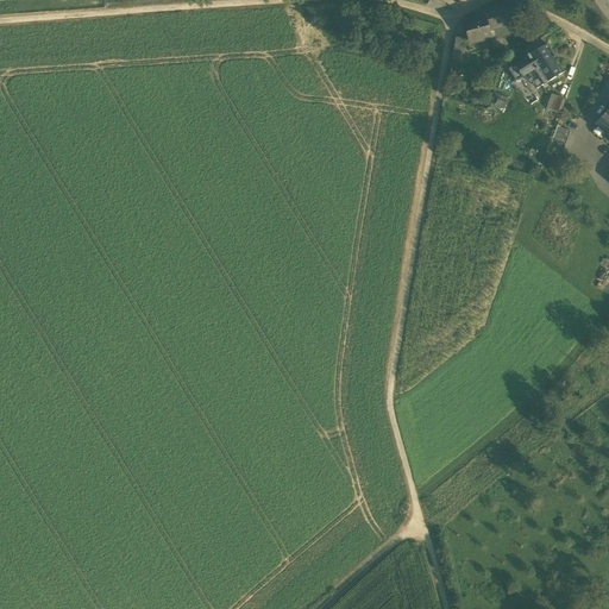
[(485,17),(489,31),(494,29),(507,25),(508,24),(507,18),(504,8),(484,14),(484,18),(485,17)]
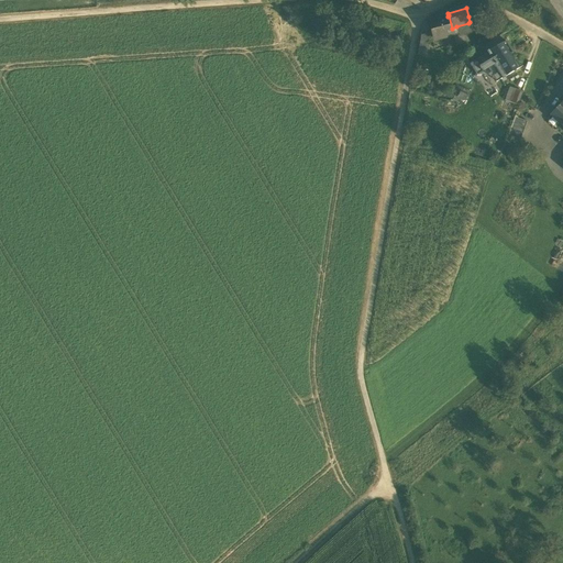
[(435,41),(453,35),(454,35),(452,29),(449,15),(448,17),(429,21),(432,34),(434,41),(435,41)]
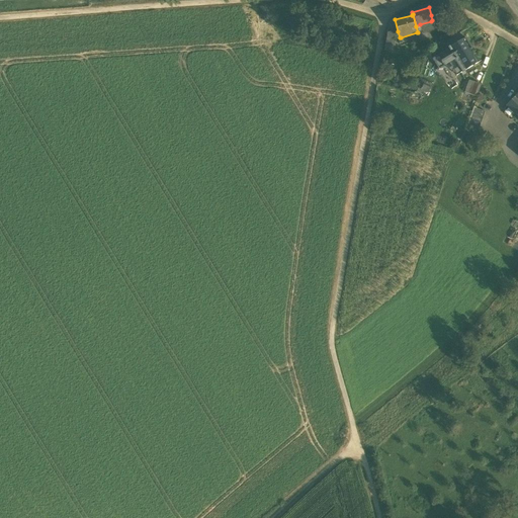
[(431,21),(433,29),(442,26),(439,15),(431,15),(432,20),(431,21)]
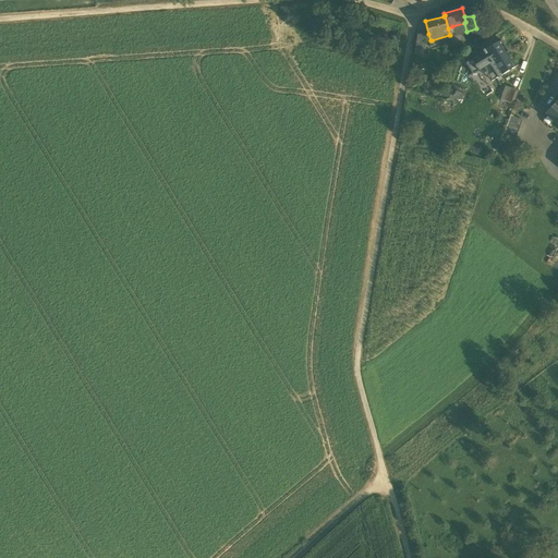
[(464,23),(452,26),(455,36),(462,33),(466,32),(464,23)]
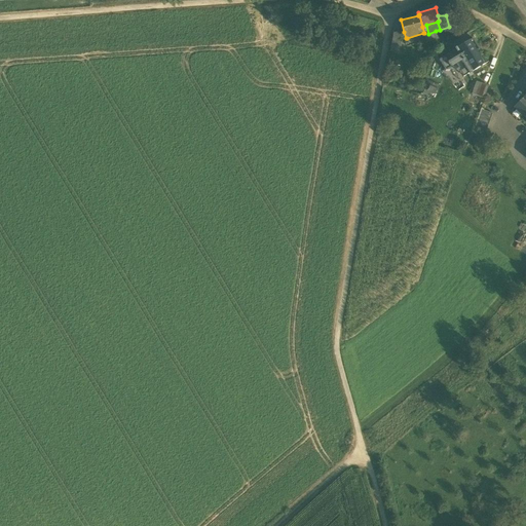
[(428,34),(424,35),(426,43),(439,40),(436,31),(428,34)]
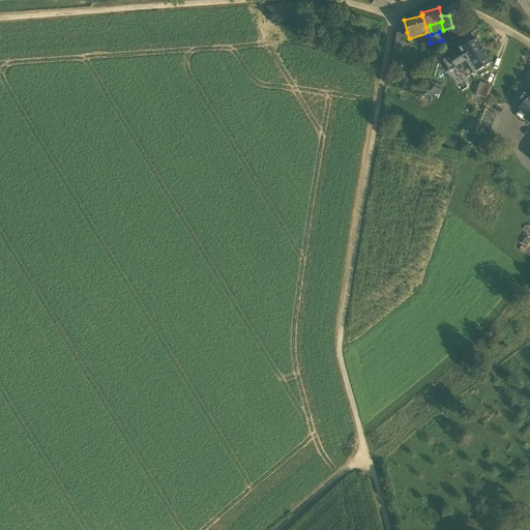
[(410,38),(409,38),(407,32),(403,33),(396,33),(393,53),(402,54),(404,40),(410,38)]
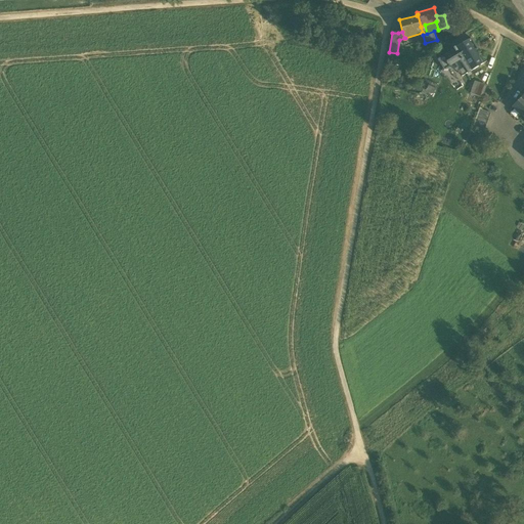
[(444,70),(454,63),(461,60),(468,72),(466,74),(482,63),(472,47),(475,45),(471,39),(455,49),(455,48),(453,49),(454,50),(439,60),(438,59),(444,71),(445,71),(444,70)]
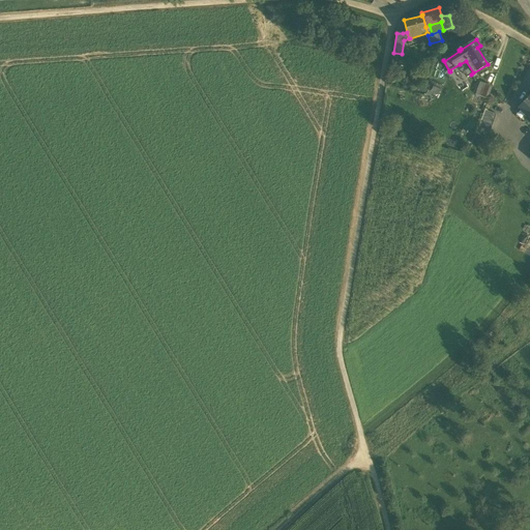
[(467,77),(471,75),(473,72),(466,61),(460,64),(467,77)]
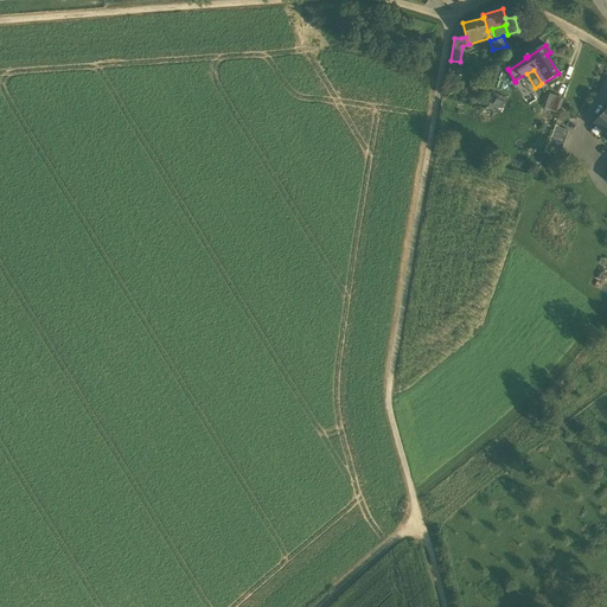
[(544,109),(551,112),(557,97),(549,94),(544,109)]
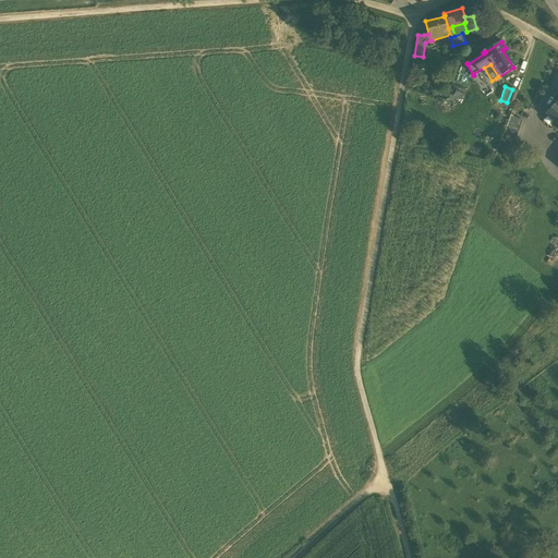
[(519,92),(512,89),(507,102),(513,105),(519,92)]
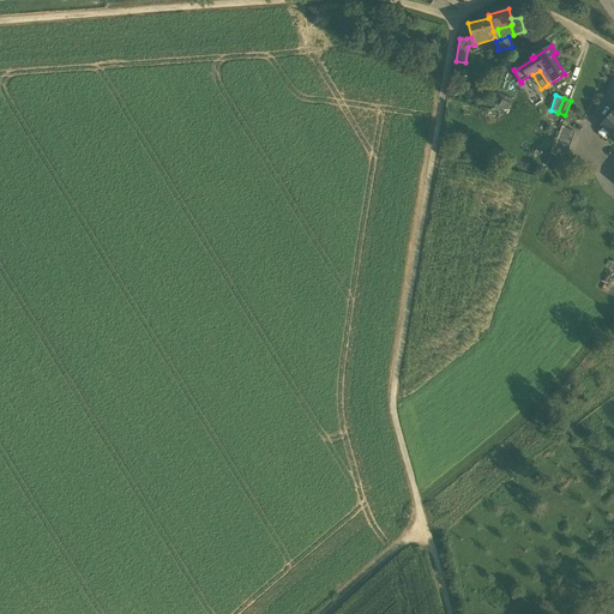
[(511,103),(503,100),(499,108),(507,112),(511,103)]
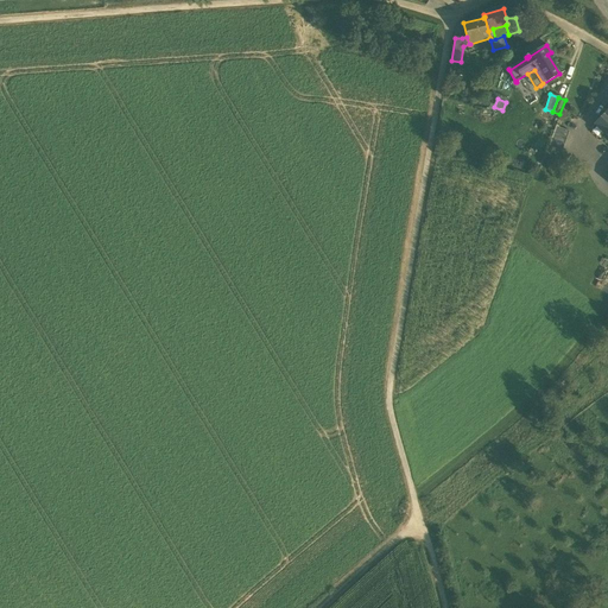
[(607,113),(596,125),(607,135),(607,113)]
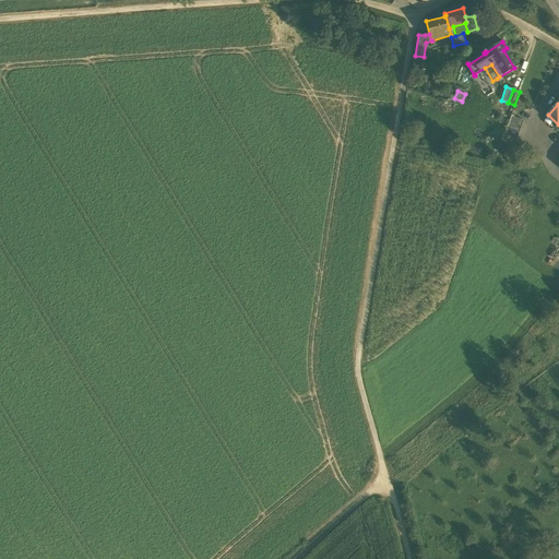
[(504,134),(516,139),(523,120),(511,116),(504,134)]
